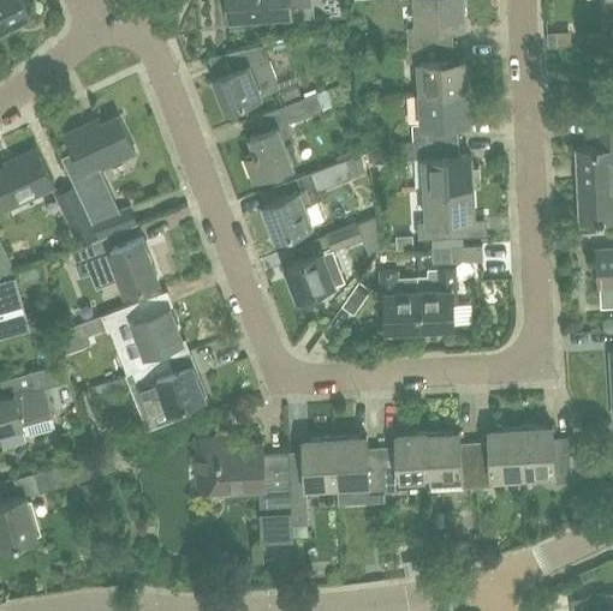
[(0,30),(31,16),(23,0),(0,0),(0,30)]
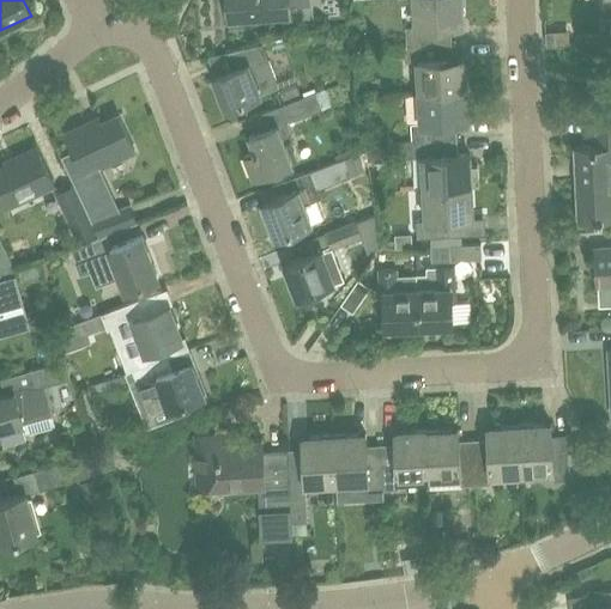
[(223,0),(225,28),(288,23),(286,10),(308,8),(308,0),(223,0)]
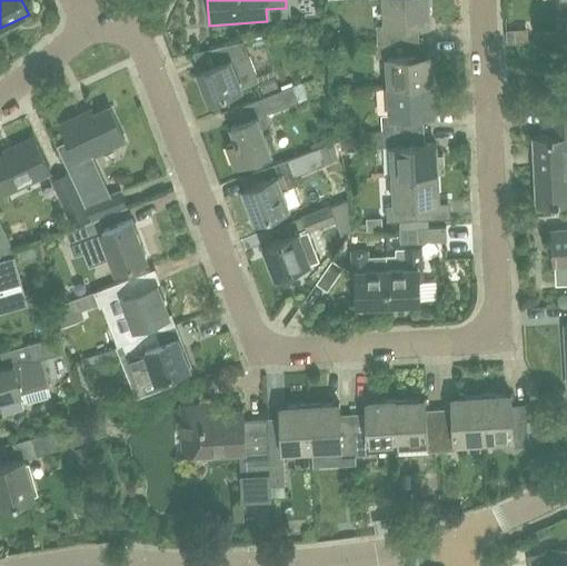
[(374,30),(375,45),(417,42),(416,27),(427,27),(425,0),(381,0),(383,29),(374,30)]
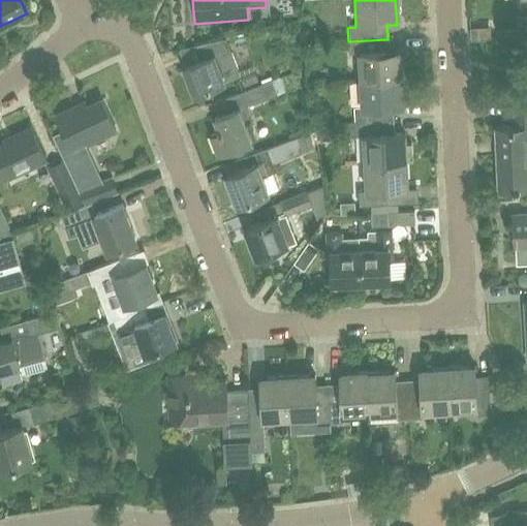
[(358,56),(359,83),(400,80),(399,53),(389,53),(388,39),(348,41),(349,57),(358,56)]
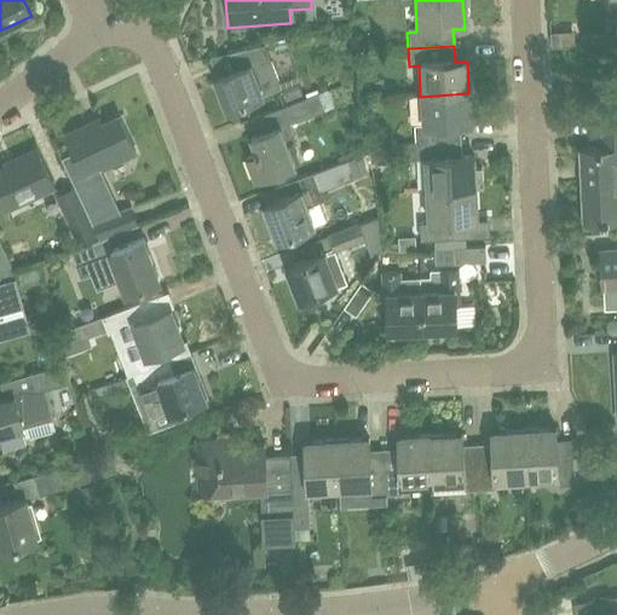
[(281,93),(271,67),(266,69),(258,50),(229,57),(236,74),(215,82),(228,112),(280,93),(281,93)]
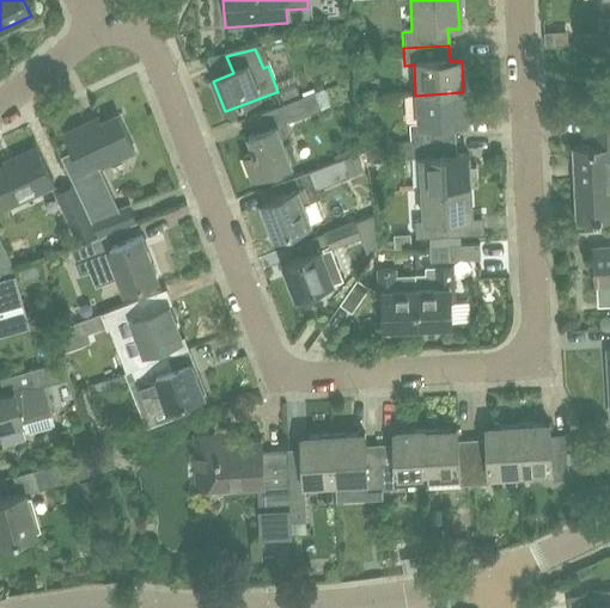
[(278,92),(276,92),(281,103),(298,97),(293,86),(278,92)]
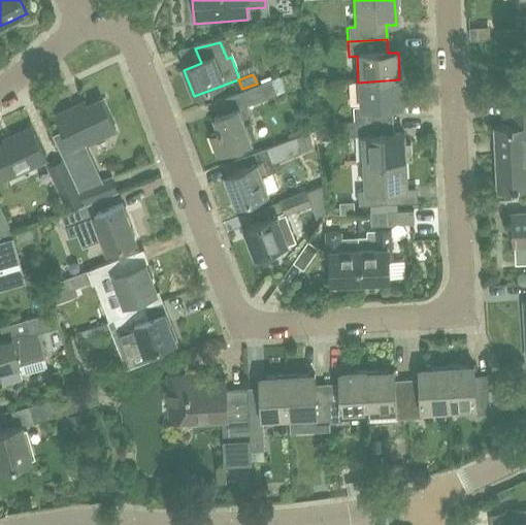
[(352,110),(353,125),(391,123),(390,107),(400,107),(399,79),(358,83),(359,109),(352,110)]
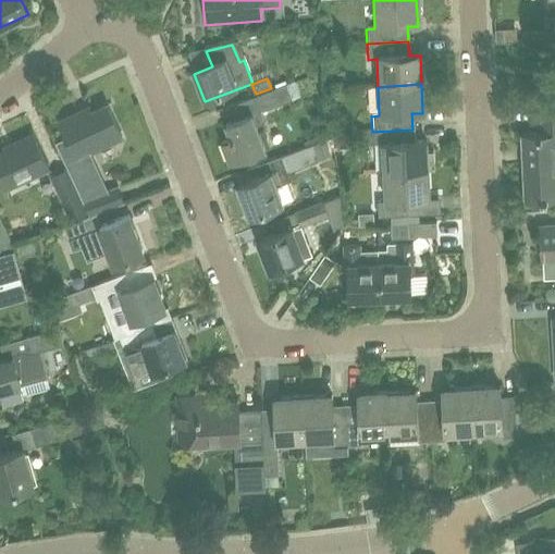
[(285,86),(254,99),(259,114),(291,101),(285,86)]
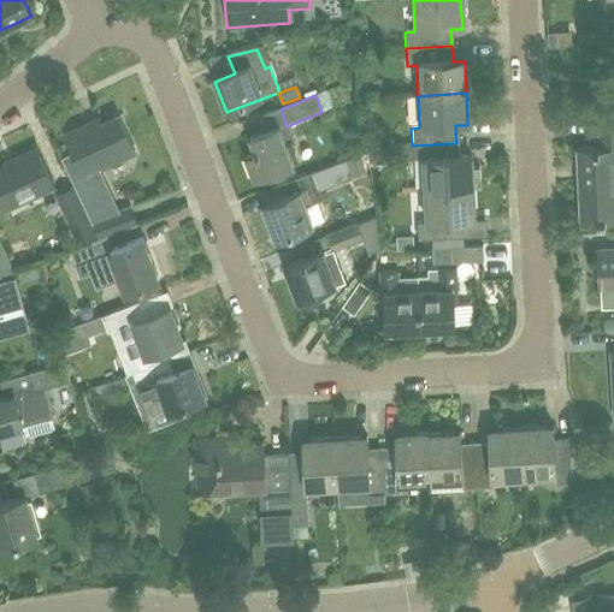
[(60,159),(99,242),(105,239),(105,238),(135,226),(129,209),(112,215),(95,180),(90,183),(87,176),(134,155),(118,119),(90,132),(89,128),(65,138),(72,154),(60,159)]
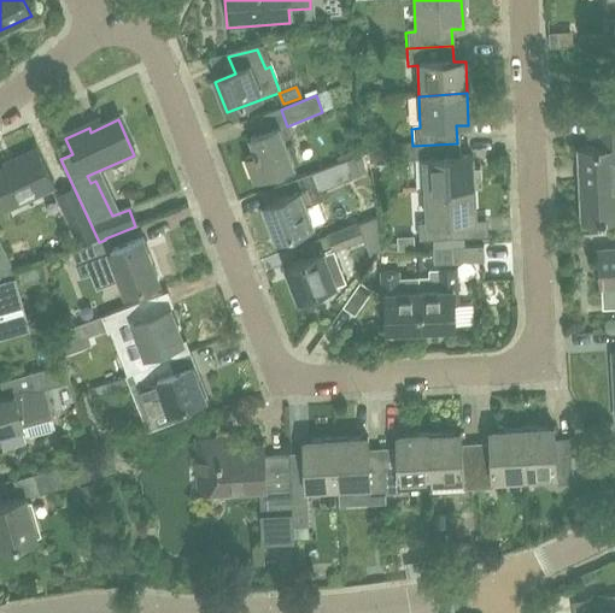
[(286,149),(283,142),(292,139),(287,127),(250,141),(256,157),(245,161),(253,183),(293,168),(298,165),(291,148),(286,149)]
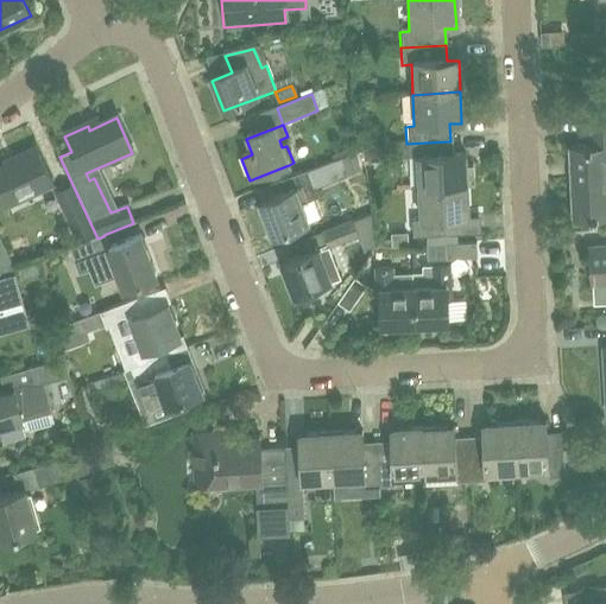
[(605,125),(589,126),(591,147),(569,148),(574,220),(605,216),(605,125)]
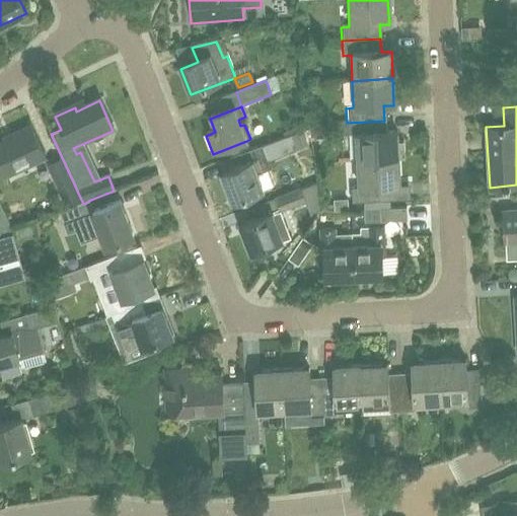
[(357,163),(396,160),(403,160),(402,144),(396,144),(395,134),(385,134),(384,121),(347,123),(347,137),(356,137),(357,163)]
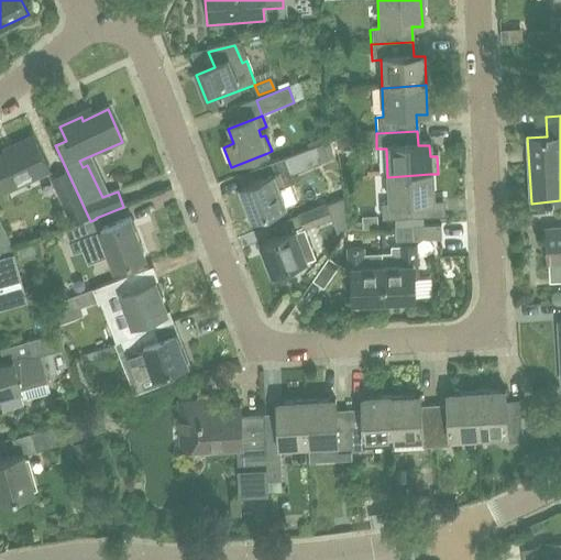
[(0,184),(4,193),(47,173),(32,139),(11,149),(12,152),(0,157),(0,184)]
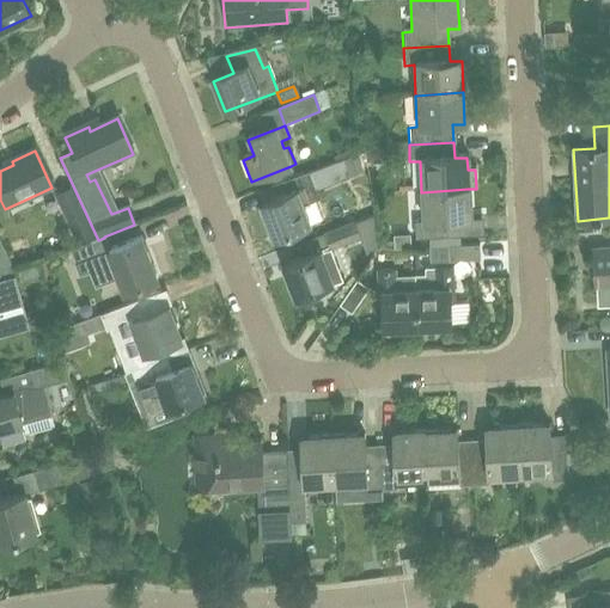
[(334,164),(306,174),(312,188),(313,192),(323,189),(357,177),(351,163),(349,158),(334,164)]
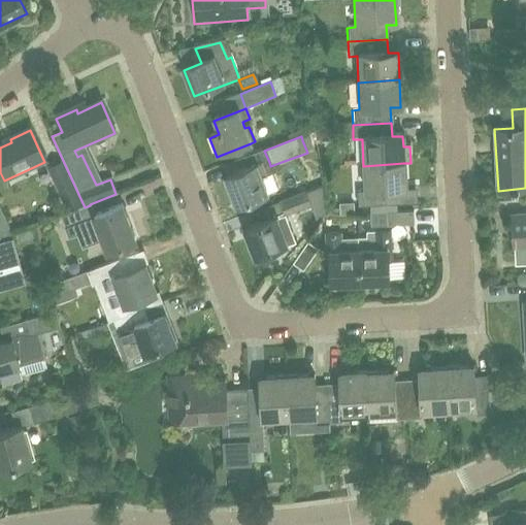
[(47,169),(67,214),(83,207),(62,163),(47,169)]
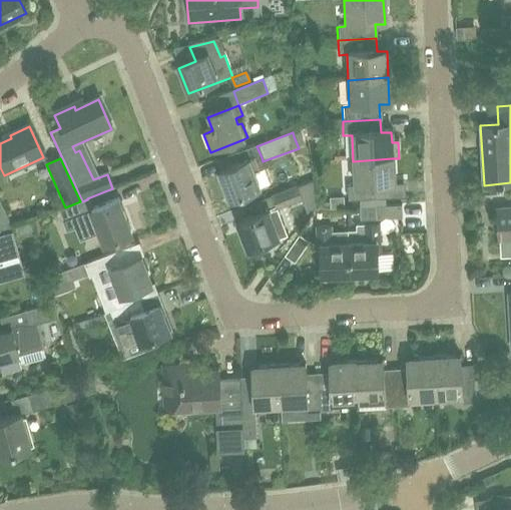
[(251,158),(217,171),(228,200),(269,184),(263,170),(258,172),(251,158)]
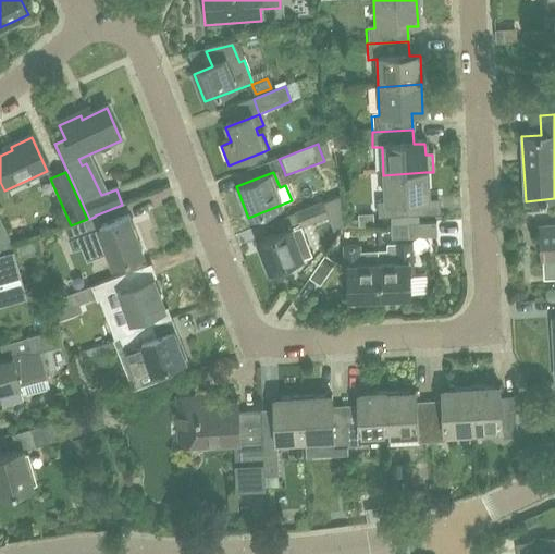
[(427,201),(426,172),(383,175),(384,204),(375,204),(377,219),(417,217),(417,201),(427,201)]
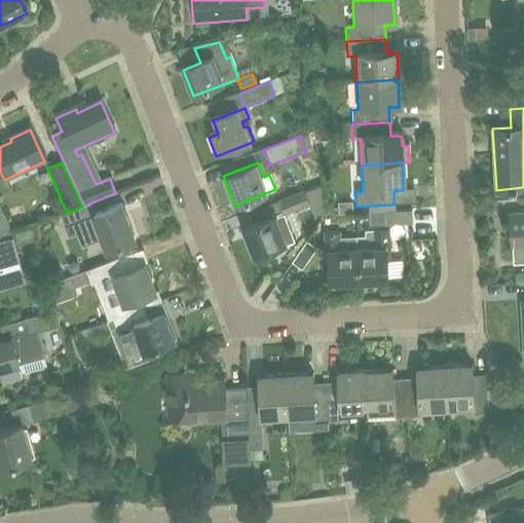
[(305,191),(276,202),(282,217),(309,206),(305,191)]
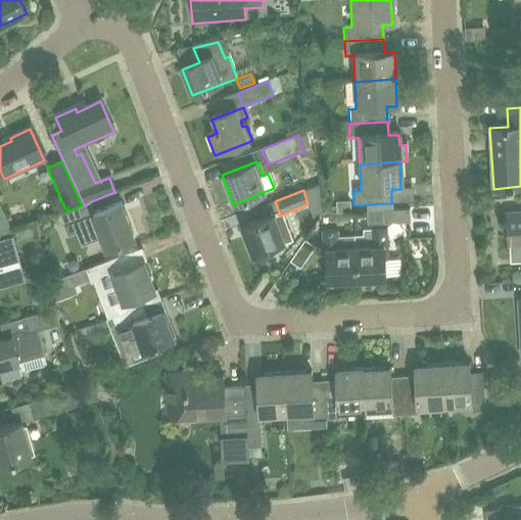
[(348,213),(347,202),(334,202),(335,214),(348,213)]
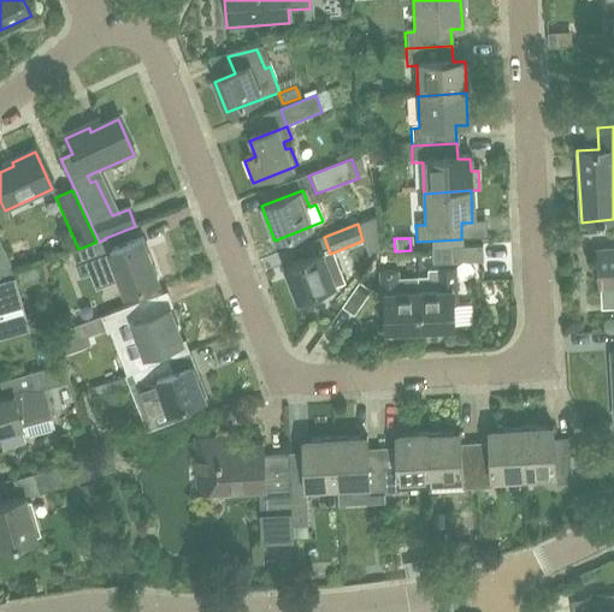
[(96,242),(78,249),(69,253),(78,278),(113,266),(124,295),(157,281),(141,241),(110,251),(105,239),(99,242),(96,242)]
